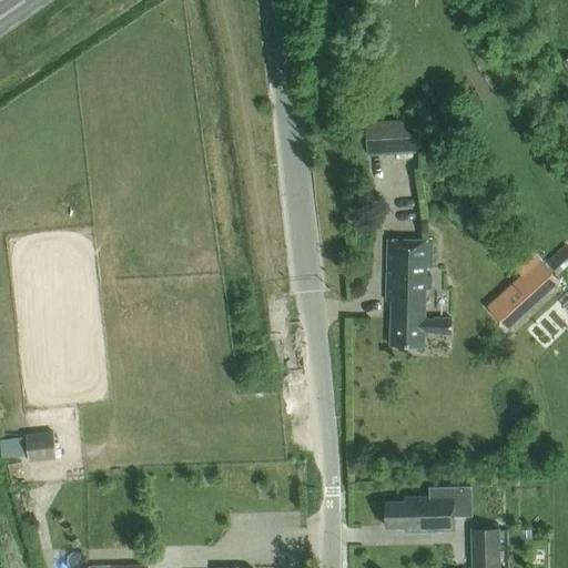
[(421,152),(418,119),(364,122),(366,156),(421,152)]
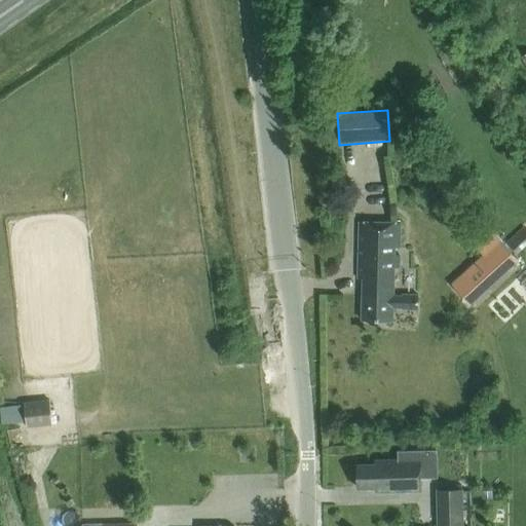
[(398,269),(399,224),(358,223),(357,279),(362,279),(360,322),(390,322),(391,309),(416,310),(416,297),(391,296),(392,269),(398,269)]
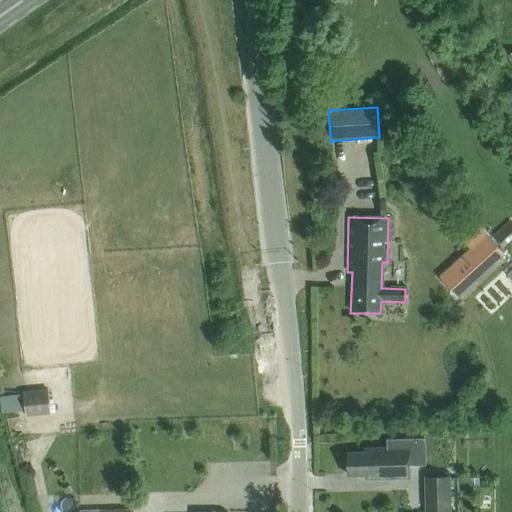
[(511,239),(511,221),(510,220),(493,236),(503,248),(511,239)]
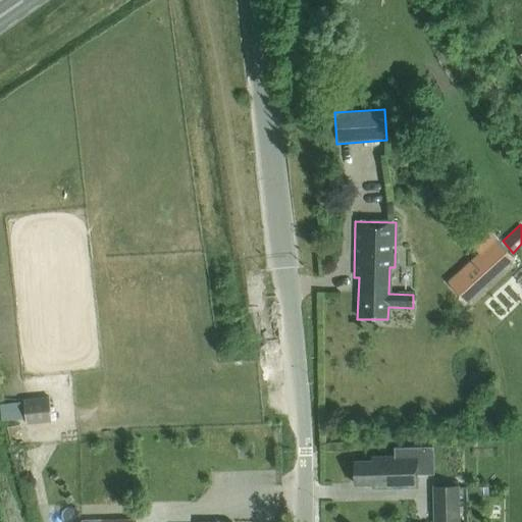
[(474,294),(513,259),(489,233),(473,248),(479,256),(458,275),(474,294)]
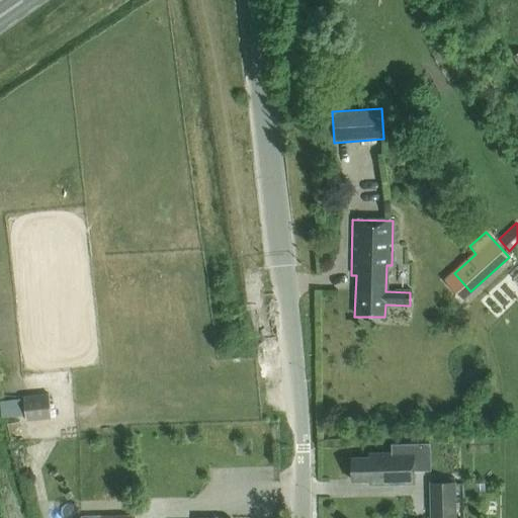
[(49,417),(48,395),(20,396),(21,399),(21,416),(22,419),(49,417)]
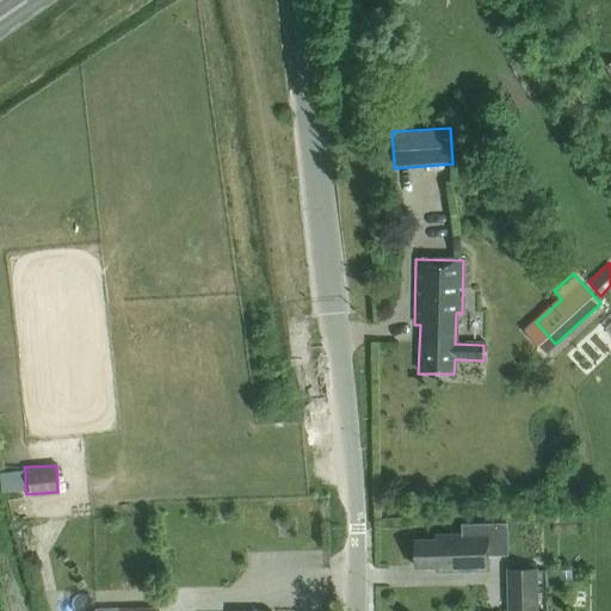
[(25,470),(0,473),(0,479),(1,493),(25,491),(25,470)]
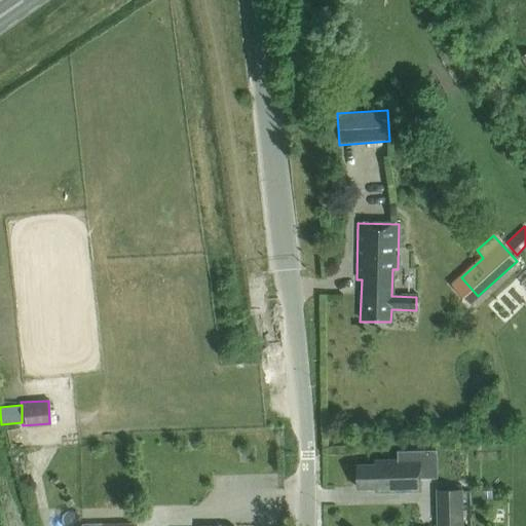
[(419,460),(402,461),(375,461),(375,465),(358,465),(358,489),(376,488),(376,492),(419,491),(419,460)]
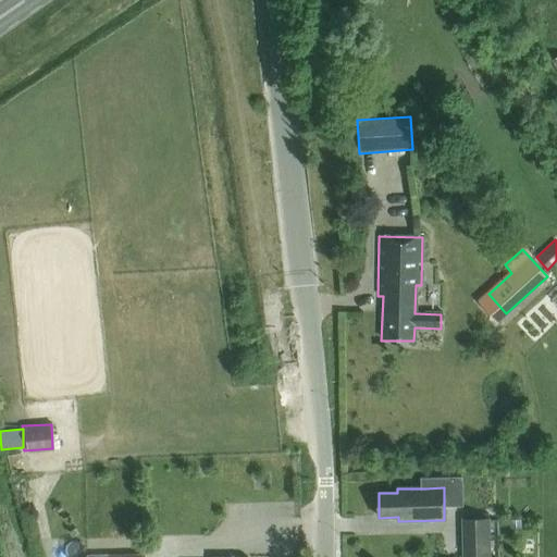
[(491,556),(490,517),(462,518),(462,556),(491,556)]
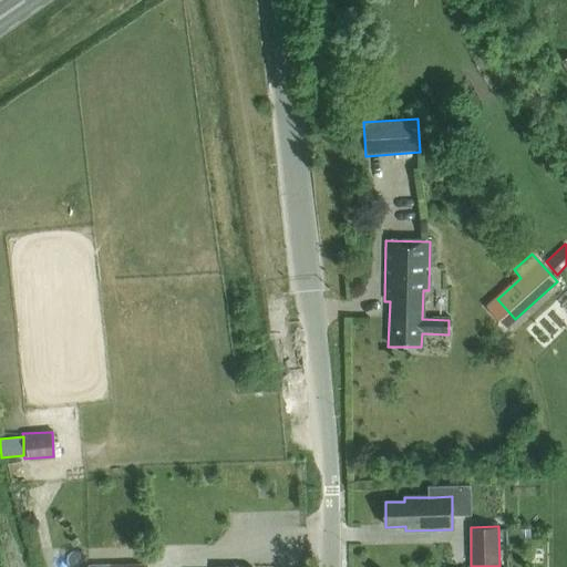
[(519,529),(519,538),(531,538),(529,529),(519,529)]
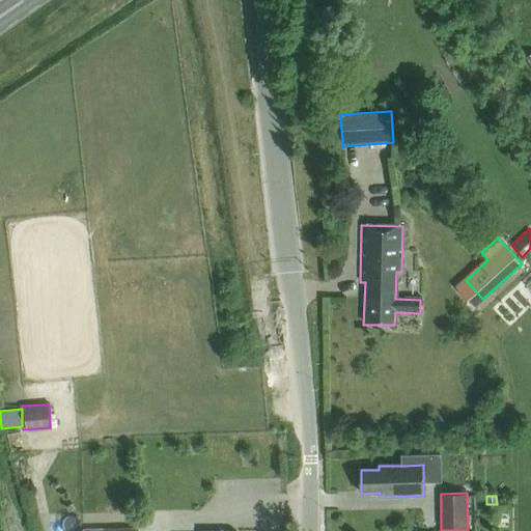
All buildings are outlined.
